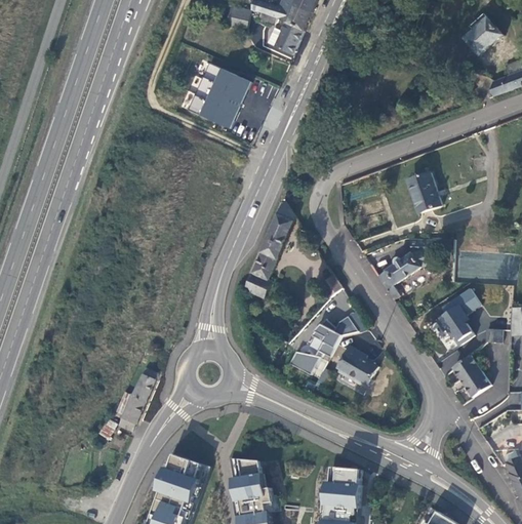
[(303,31),(310,12),(293,6),(295,0),(281,0),(278,8),(252,2),(250,9),(259,11),(266,13),(272,16),(275,17),(285,22),(303,31)]
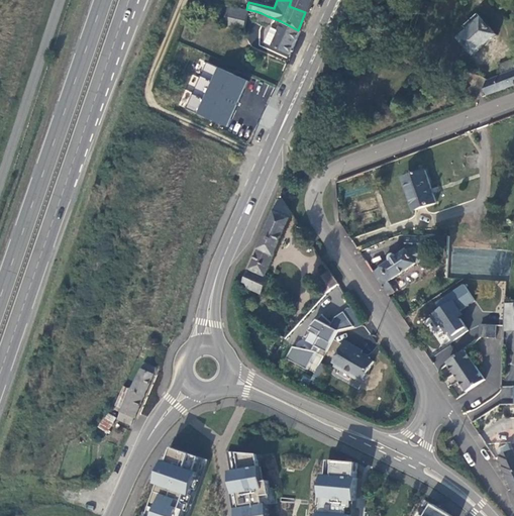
[(305,12),(311,0),(291,0),(289,6),(305,12)]
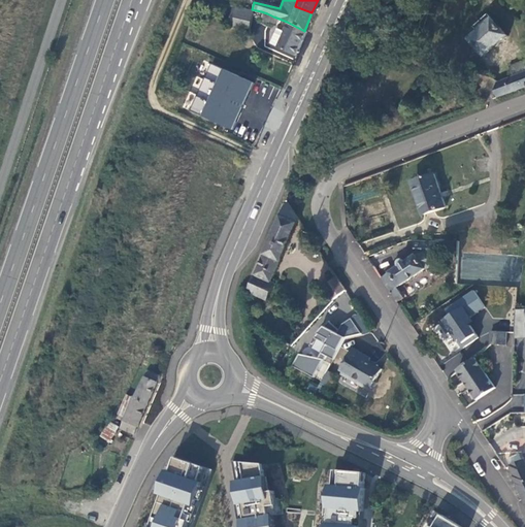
[(248,28),(252,10),(248,9),(247,8),(231,5),(228,24),(248,28)]
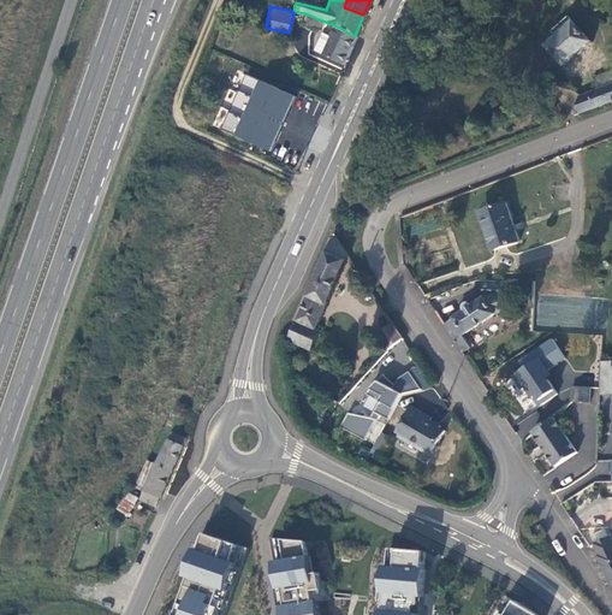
[(322,21),(304,15),(301,22),(319,28),(322,21)]
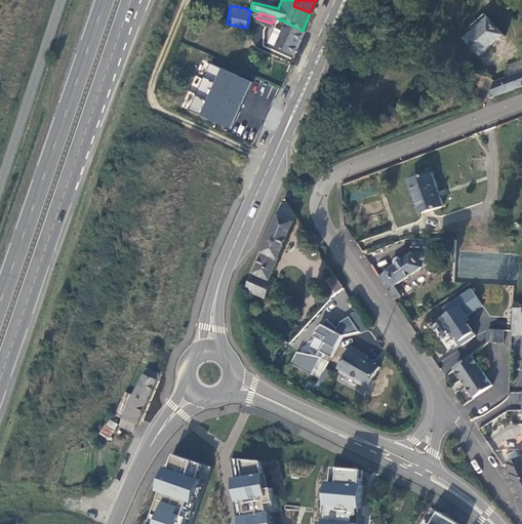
[(479,56),(503,35),(496,28),(496,27),(495,25),(494,26),(483,12),(473,21),(478,26),(473,30),(464,38),(479,56)]
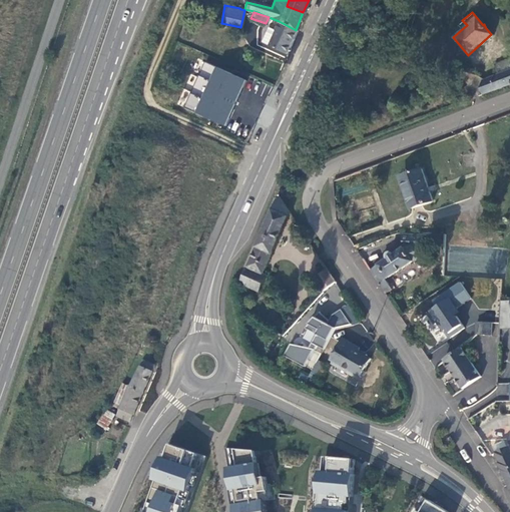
[(467,25),(462,20),(458,25),(462,29),(467,25)]
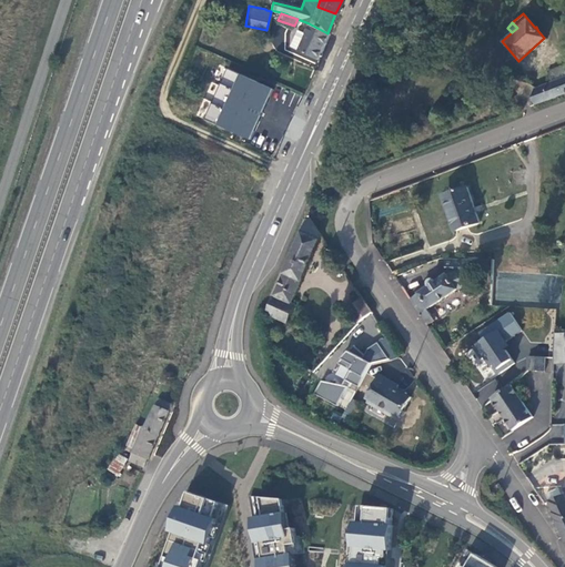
[(315,59),(328,33),(309,23),(304,33),(295,29),(288,46),(296,50),(315,59)]
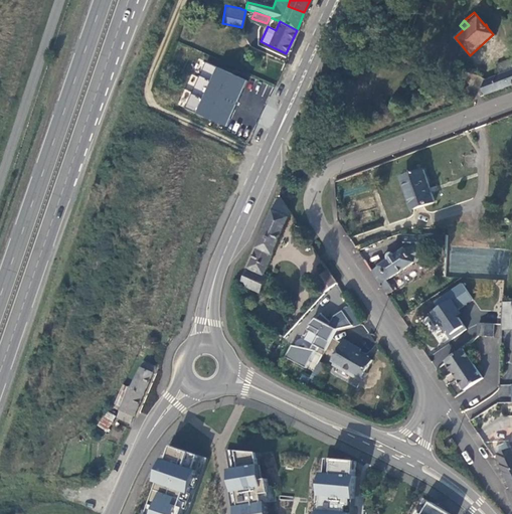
[(483,94),(511,82),(511,67),(511,68),(508,57),(494,63),(498,73),(483,80),(481,88),(482,91),(483,94)]
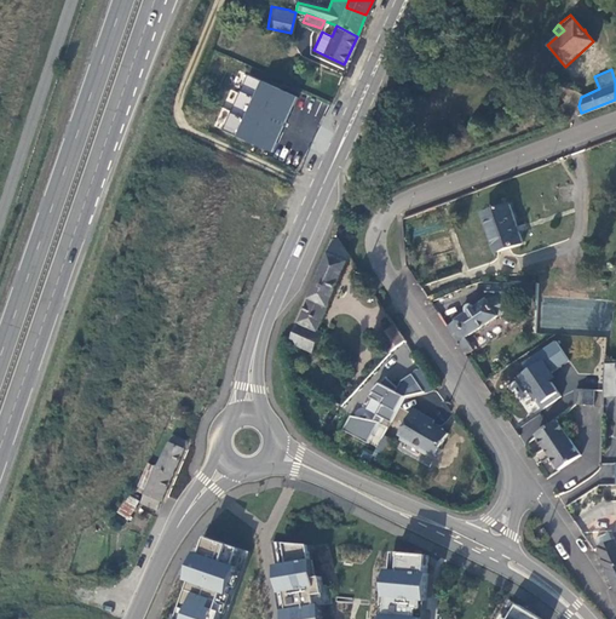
[(292,96),(255,79),(230,135),(266,152),(292,96)]
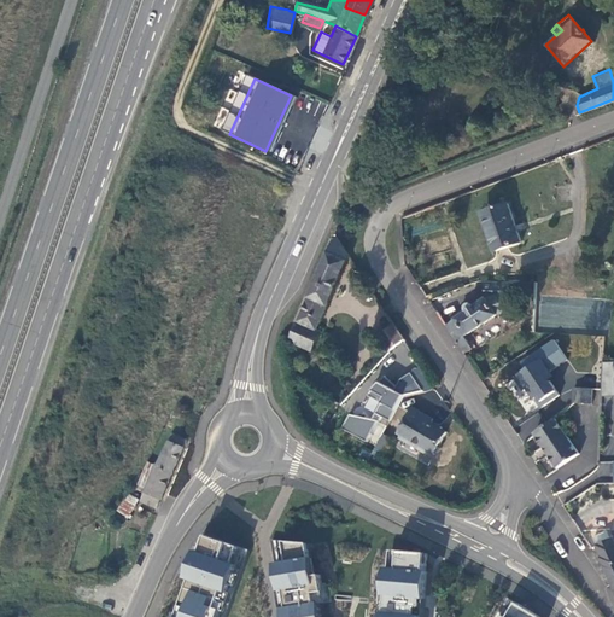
[(519,242),(506,203),(480,211),(493,250),(519,242)]
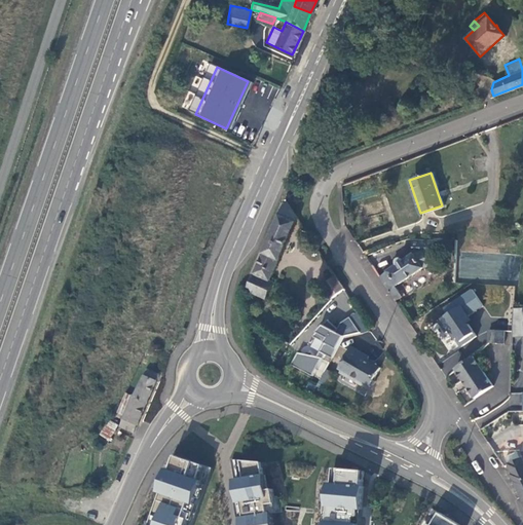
[(267,279),(295,216),(284,200),(283,200),(245,289),(263,298),(271,282),(267,279)]
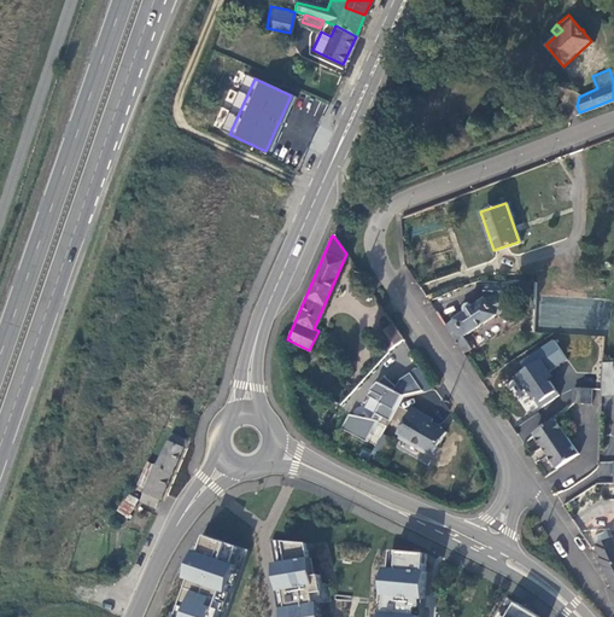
[(503,310),(501,304),(506,303),(502,292),(509,291),(508,281),(481,280),(484,298),(472,306),(469,304),(466,303),(463,308),(465,310),(443,325),(455,343),(462,355),(469,348),(462,336),(495,314),(503,310)]
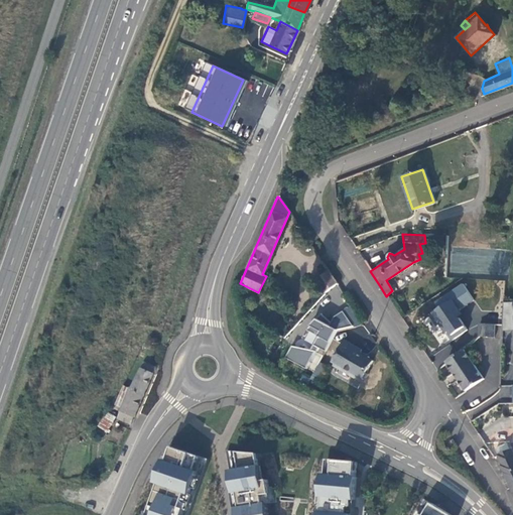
[(500,258),(499,265),(489,264),(459,262),(460,235),(444,235),(443,276),(447,276),(503,280),(505,259),(500,258)]
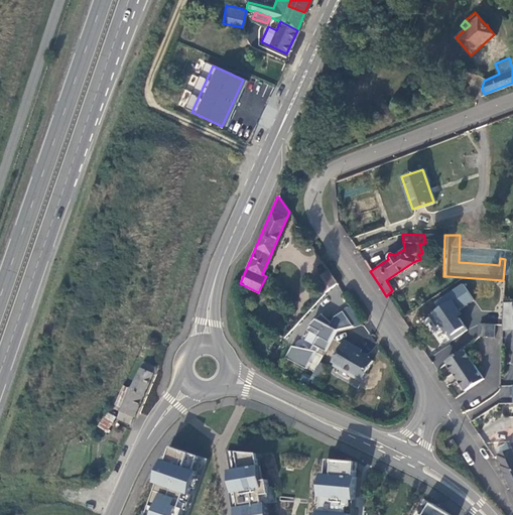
[(336,282),(327,269),(314,278),(323,291),(336,282)]
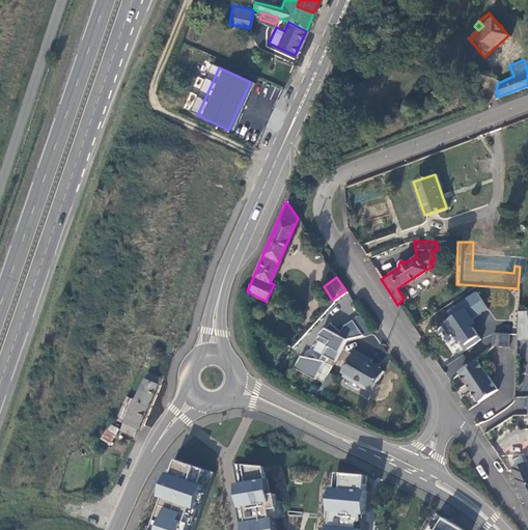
[(487,308),(474,290),(446,311),(450,317),(442,325),(461,352),(479,338),(467,322),(487,308)]
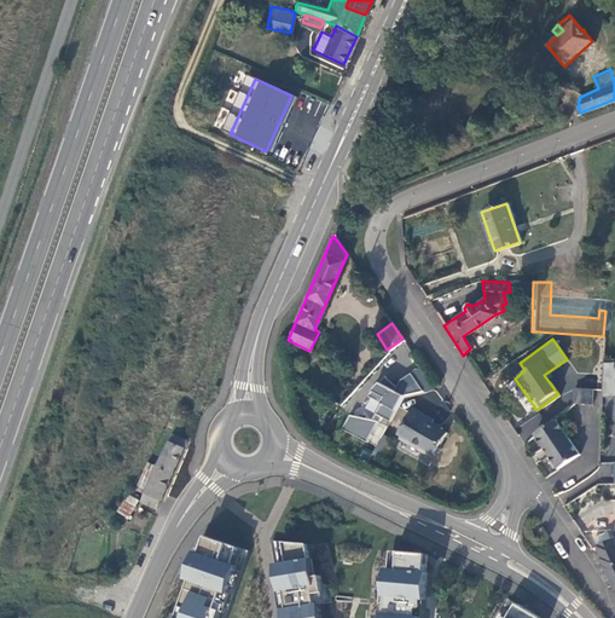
[(421,391),(408,373),(398,380),(395,386),(393,390),(388,387),(389,385),(381,377),(365,394),(379,402),(370,419),(348,414),(340,428),(365,442),(376,421),(377,421),(379,416),(388,421),(401,396),(421,391)]
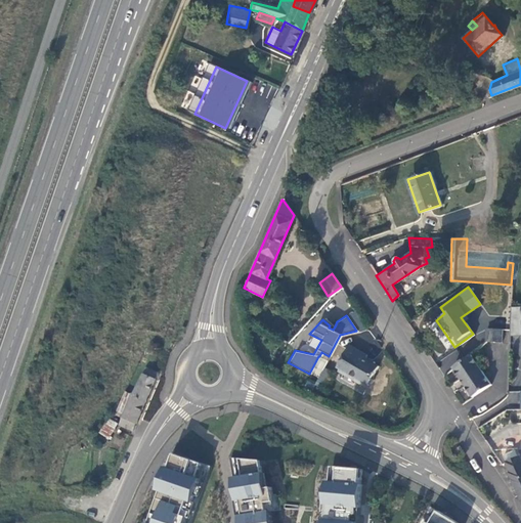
[(324,317),(322,319),(330,325),(329,328),(333,330),(335,327),(324,317)]
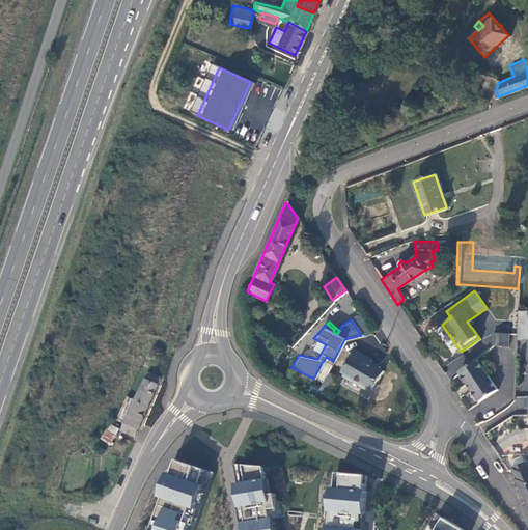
[(506,346),(507,333),(491,333),(491,345),(506,346)]
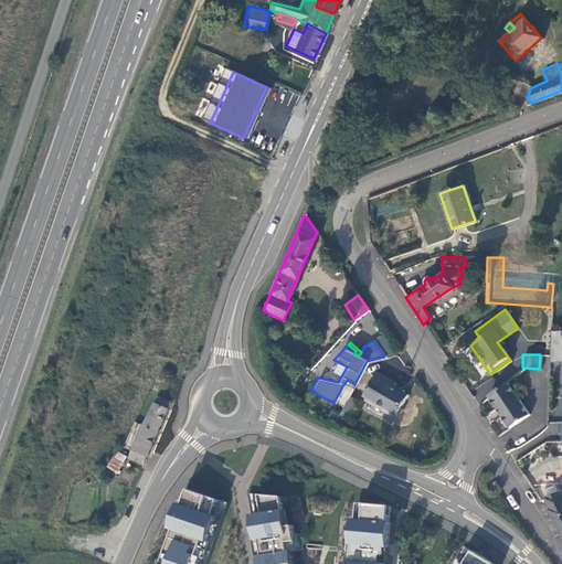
[(405,394),(392,386),(385,383),(388,379),(374,371),(361,395),(364,397),(372,402),(373,405),(380,410),(383,408),(394,415),(395,414),(399,413),(401,408),(400,405),(405,394)]
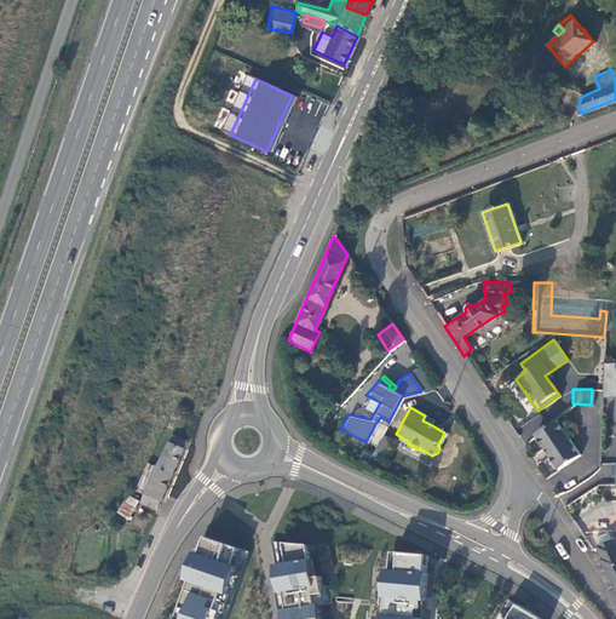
[(579,454),(556,420),(554,419),(533,434),(534,435),(557,469),(579,454)]
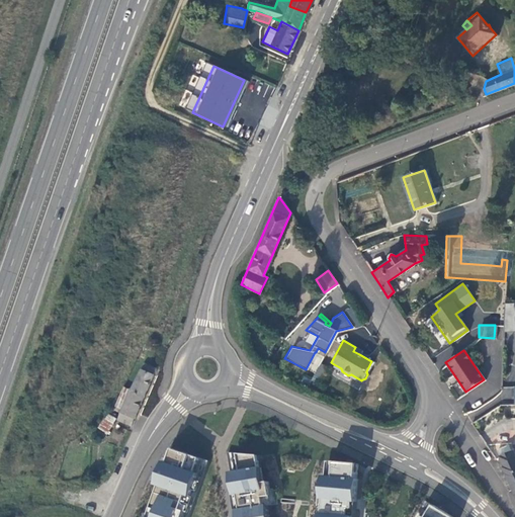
[(133,418),(154,368),(143,363),(131,389),(127,388),(127,389),(118,413),(115,419),(122,422),(125,415),(133,418)]
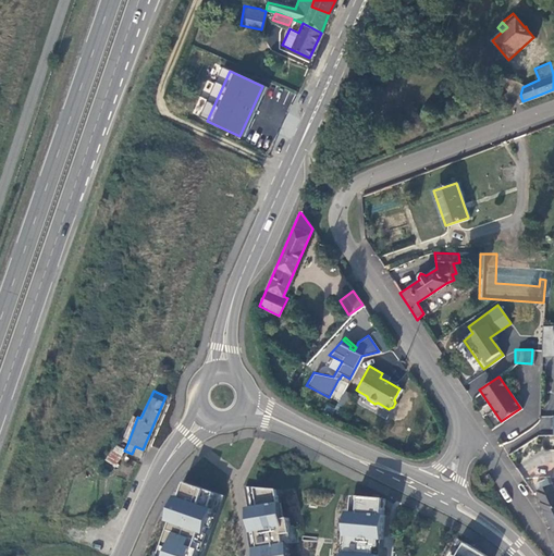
[(127,444),(137,418),(132,416),(121,441),(127,444)]
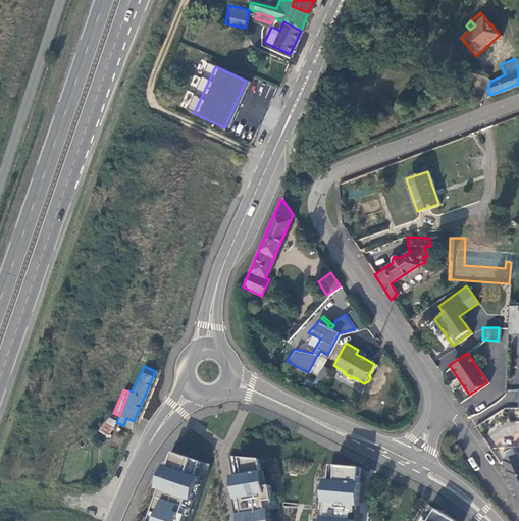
[(102,415),(96,432),(107,435),(113,419),(102,415)]
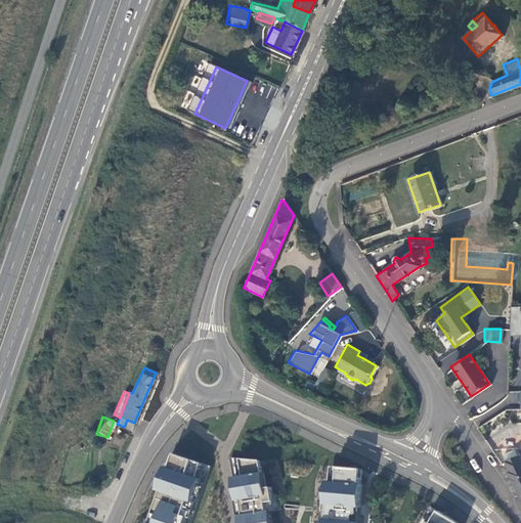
[(130,430),(134,423),(127,420),(124,427),(130,430)]
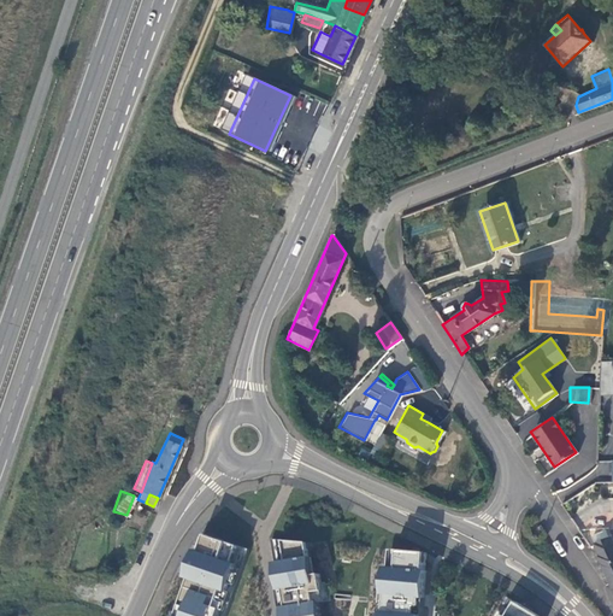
[(612,522),(612,524),(612,533),(612,535),(612,538),(611,538),(611,537),(594,544),(594,545),(599,557),(597,557),(608,582),(609,581),(612,579),(612,522)]
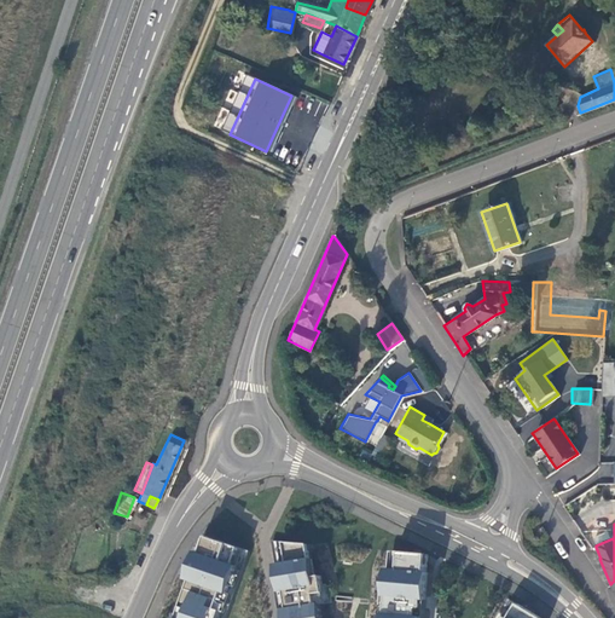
[(220,617),(245,549),(199,535),(170,617),(220,617)]
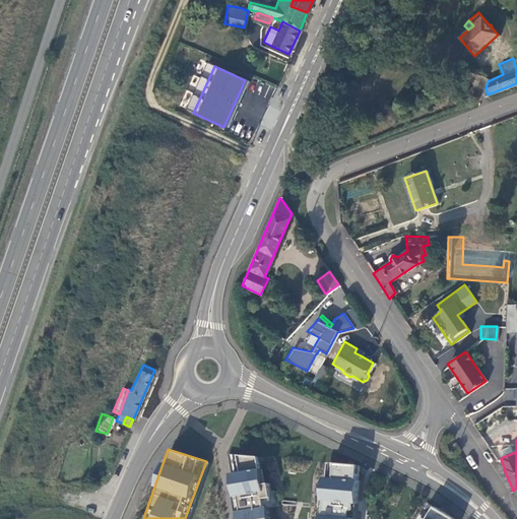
[(256,456),(238,455),(241,471),(230,472),(237,518),(268,518),(266,506),(271,505),(267,482),(262,483),(259,468),(258,468),(256,456)]
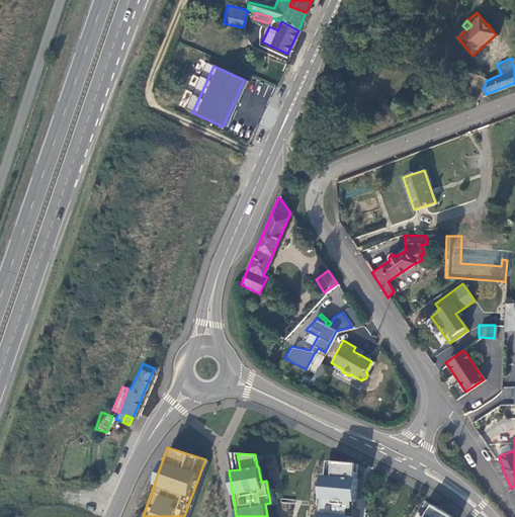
[(355,478),(356,462),(323,460),(318,516),(351,516),(353,501),(355,502),(356,478),(355,478)]
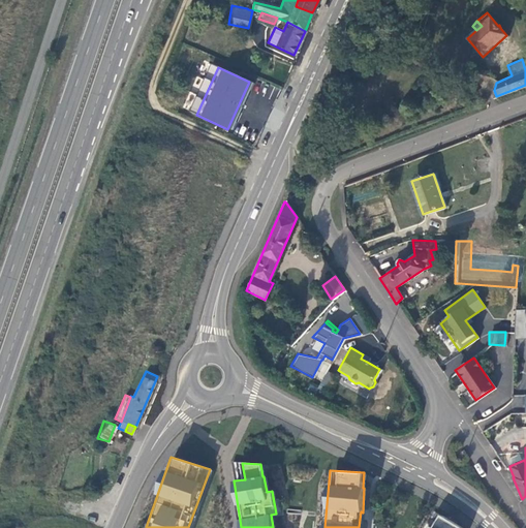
[(462,527),(440,515),(433,527),(430,527),(429,527),(462,527)]
